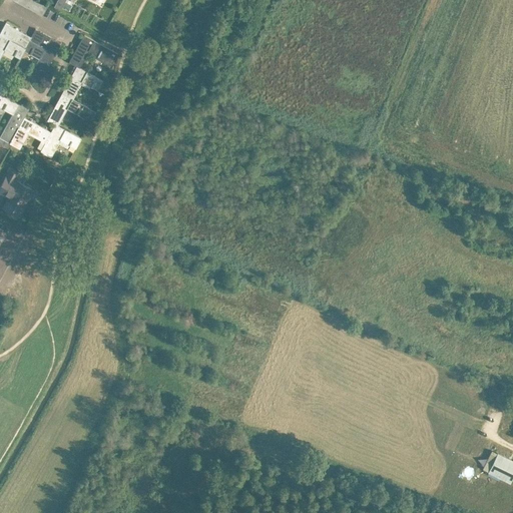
[(30,0),(26,7),(32,10),(37,0),(30,0)]
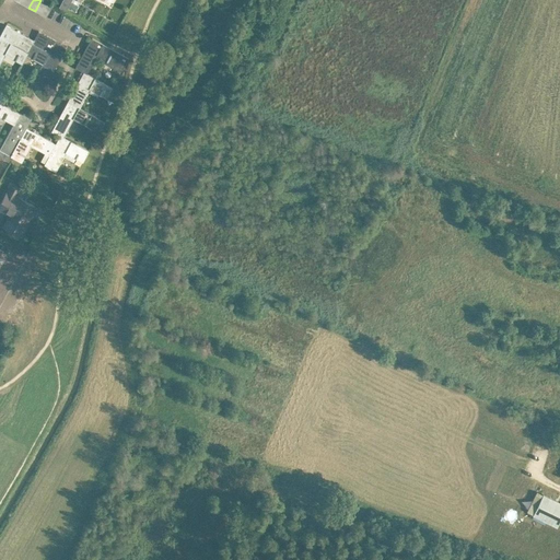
[(44,0),(41,0),(35,11),(41,14),(47,1),(44,0)]
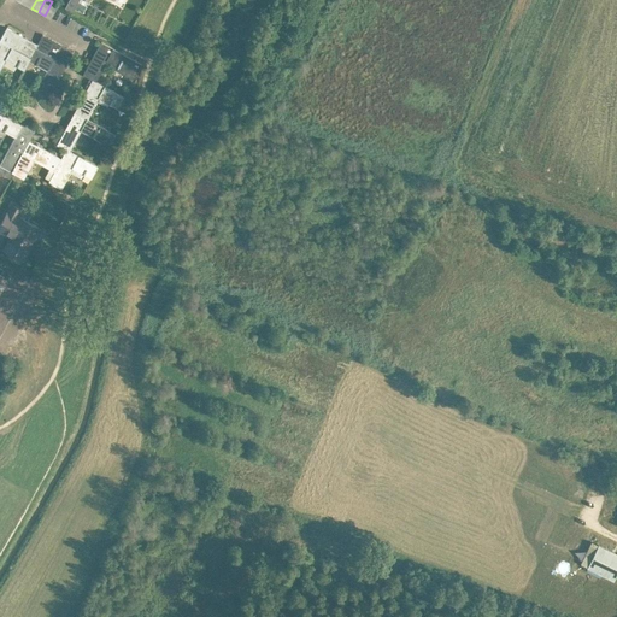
[(69,0),(65,7),(72,12),(74,9),(78,1),(78,0),(69,0)]
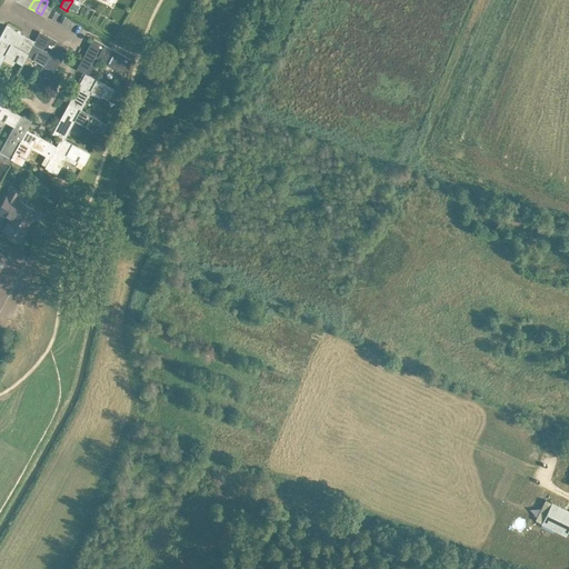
[(55,5),(48,1),(41,15),(47,18),(55,5)]
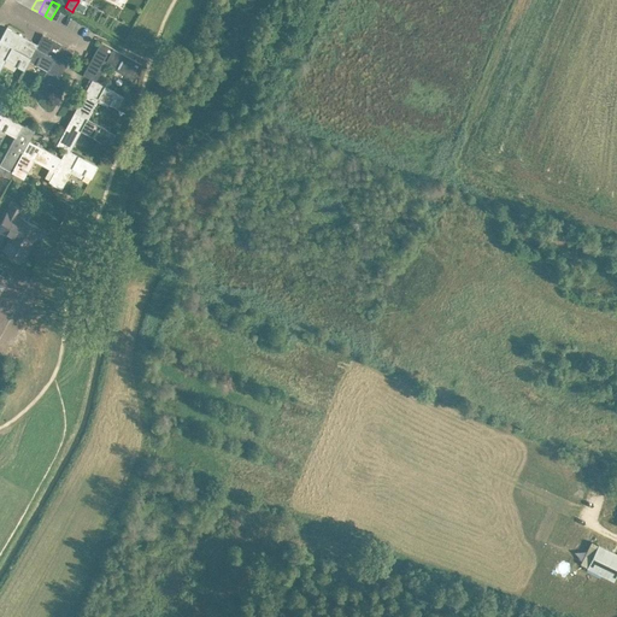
[(30,58),(37,43),(7,27),(0,39),(0,69),(6,60),(24,69),(29,60),(30,58)]
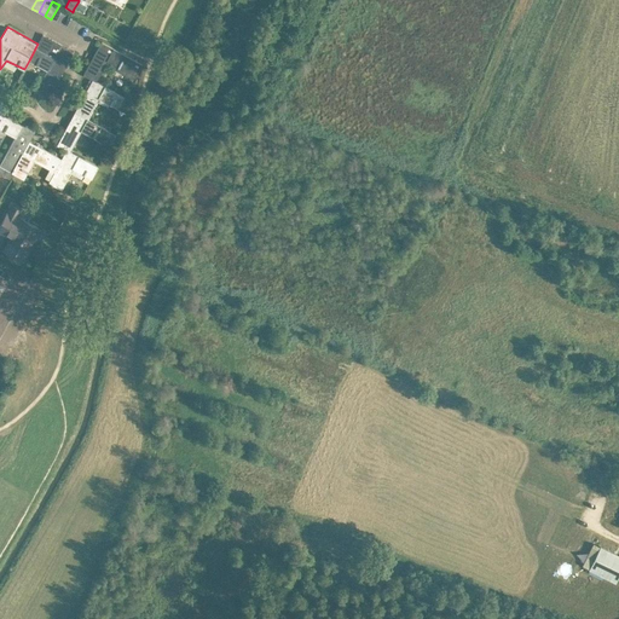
[(38,44),(30,58),(29,61),(47,70),(35,91),(48,98),(74,51),(42,34),(38,44)]
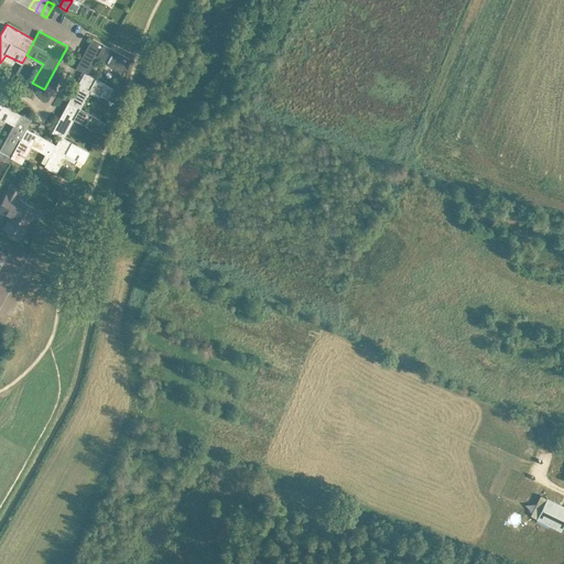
[(84,73),(87,74),(98,55),(107,61),(106,62),(121,71),(129,57),(93,38),(76,68),(84,73)]
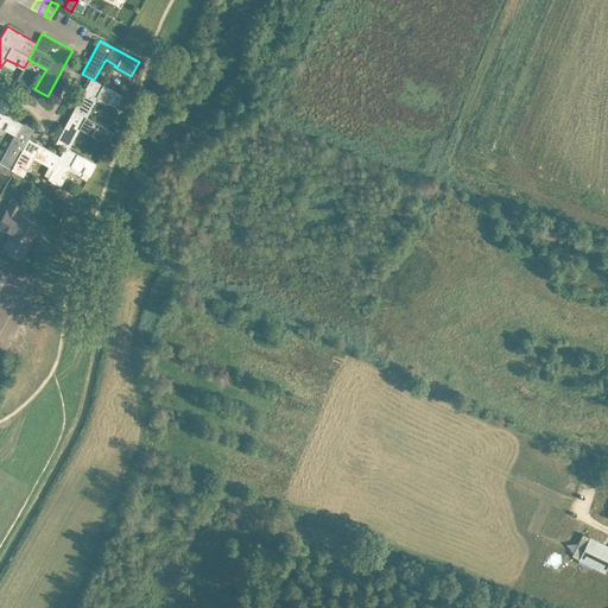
[(90,78),(74,111),(86,116),(96,96),(115,107),(121,94),(94,80),(90,78)]
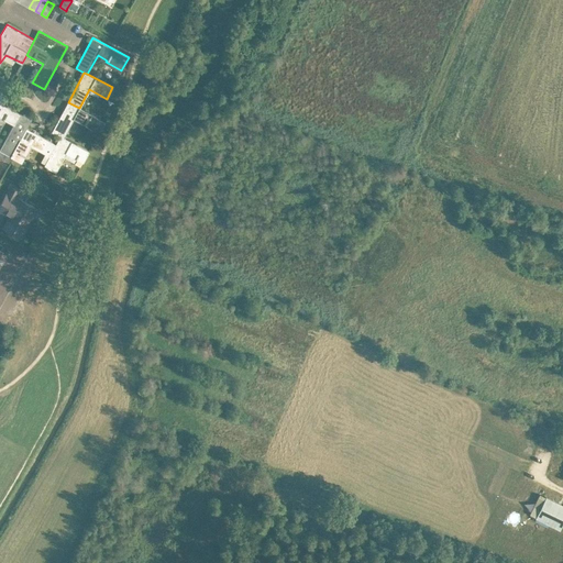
[(52,132),(61,136),(64,139),(64,138),(74,120),(98,133),(105,122),(79,108),(68,102),(52,132)]
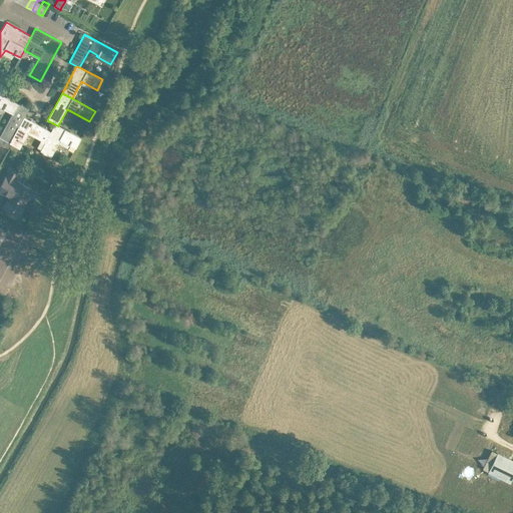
[(0,97),(0,107),(12,114),(0,135),(0,137),(9,142),(13,135),(13,136),(24,117),(29,109),(3,95),(2,94),(0,97)]
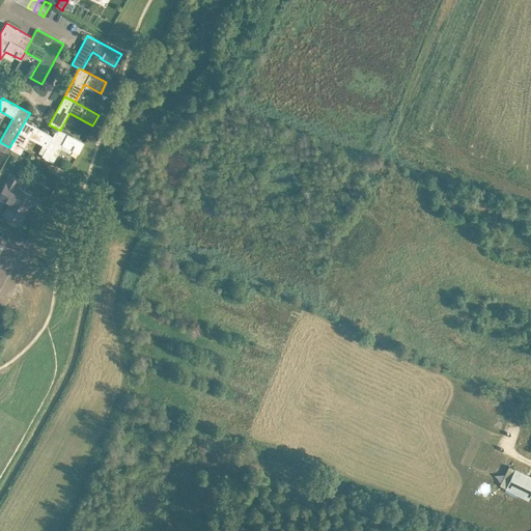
[(14,140),(9,147),(12,149),(19,152),(20,154),(28,138),(46,147),(47,147),(53,136),(50,135),(31,124),(29,122),(25,121),(14,141),(14,140)]
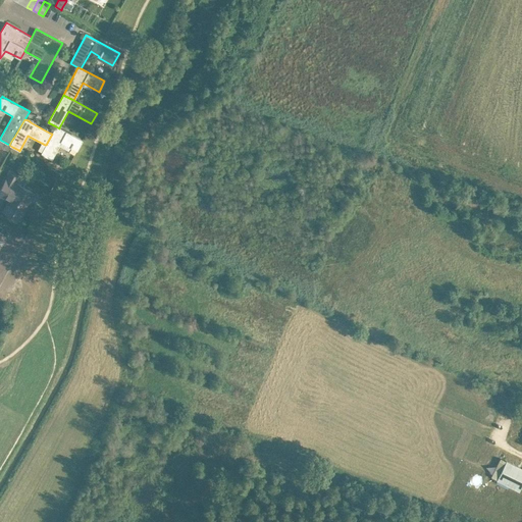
[(46,145),(45,145),(40,154),(51,160),(61,143),(76,151),(83,140),(59,127),(59,128),(56,126),(52,134),(46,145)]
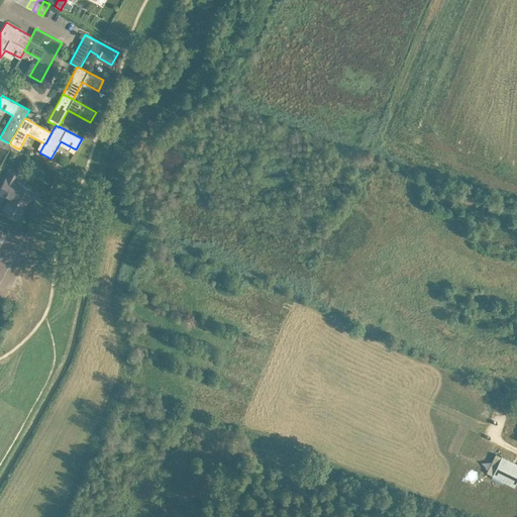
[(0,144),(9,149),(12,145),(9,143),(0,138),(0,144)]
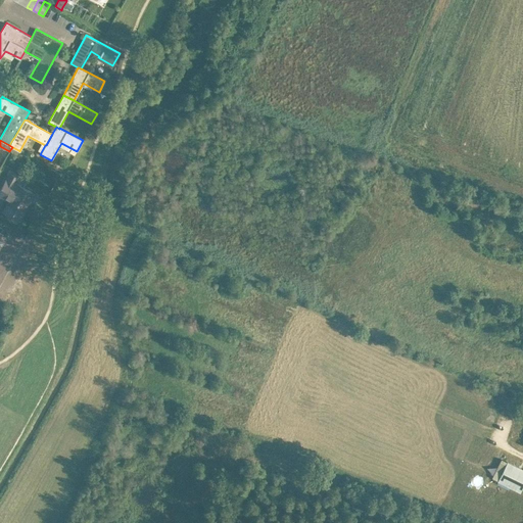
[(7,179),(6,179),(0,190),(0,195),(9,200),(3,211),(19,220),(28,203),(27,203),(33,192),(14,183),(17,178),(10,174),(7,179)]
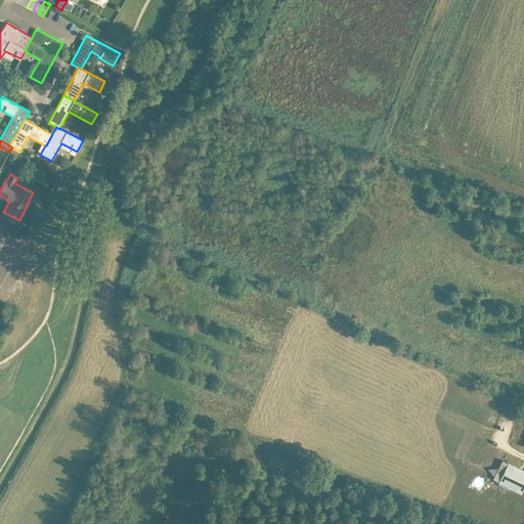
[(523,470),(509,463),(498,482),(521,492),(523,485),(523,470)]
